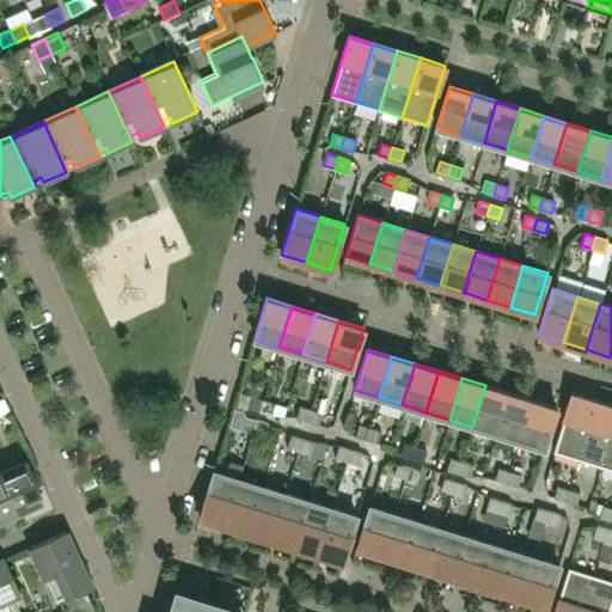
[(496,434),(509,392),(485,385),(472,427),(496,434)]
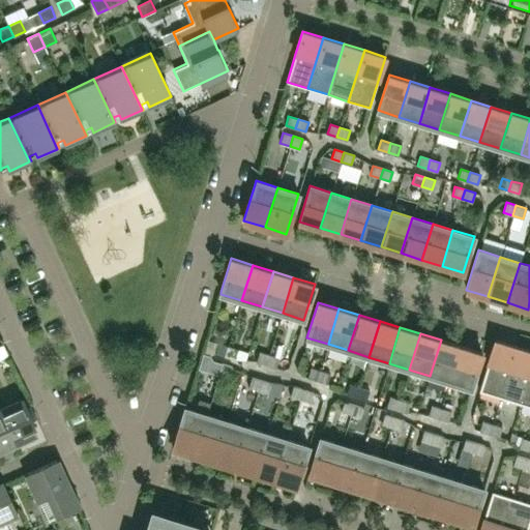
[(449,382),(461,347),(441,340),(430,376),(449,382)]
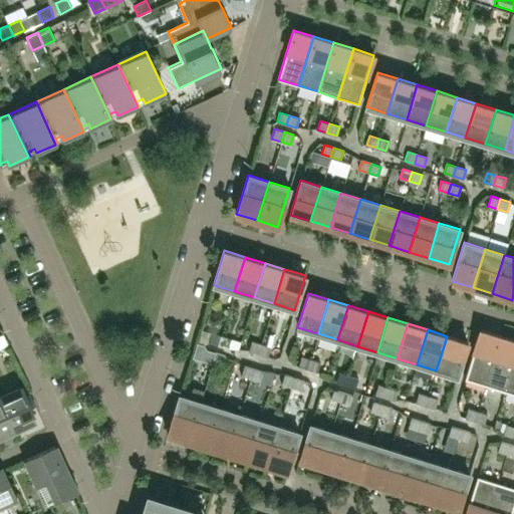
[(485,386),(500,336),(480,330),(465,379),(485,386)]
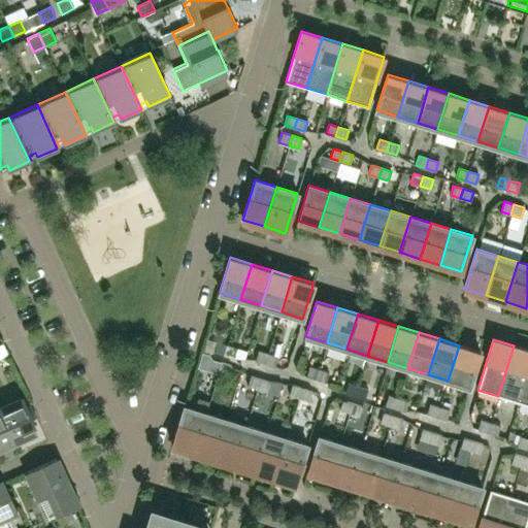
[(224,355),(227,344),(217,341),(213,352),(224,355)]
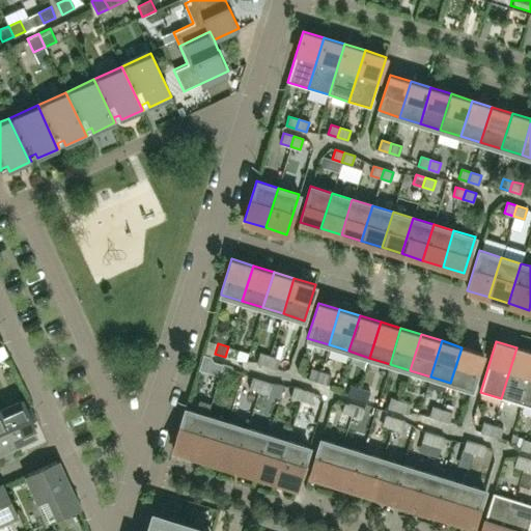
[(234,360),(238,350),(228,346),(225,357),(234,360)]
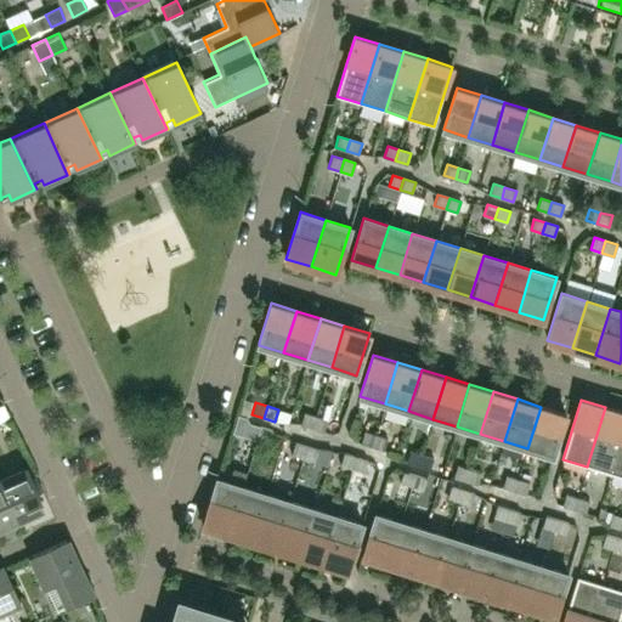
[(553,456),(565,414),(541,407),(527,448),(553,456)]
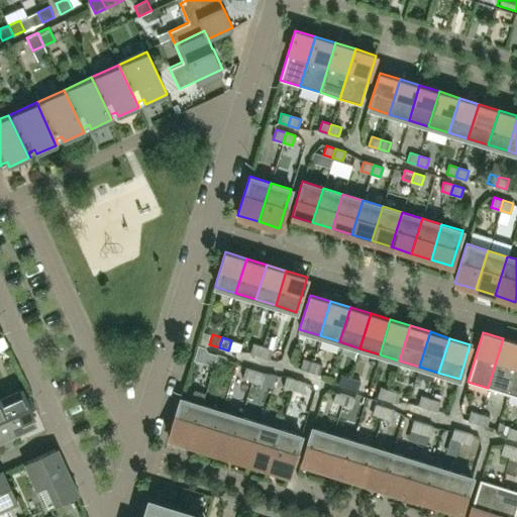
[(508,394),(516,364),(516,342),(503,338),(488,388),(508,394)]
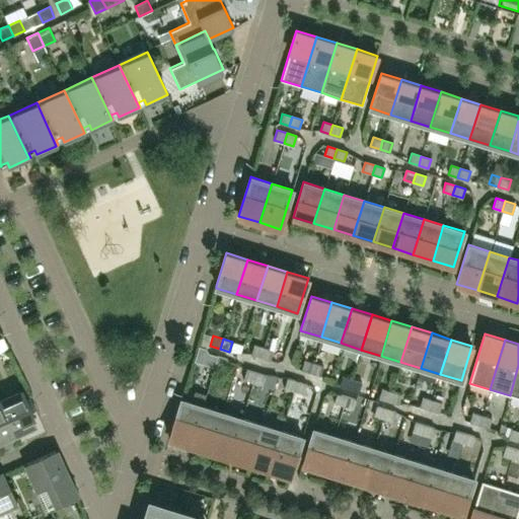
[(261,357),(264,348),(253,345),(250,354),(261,357)]
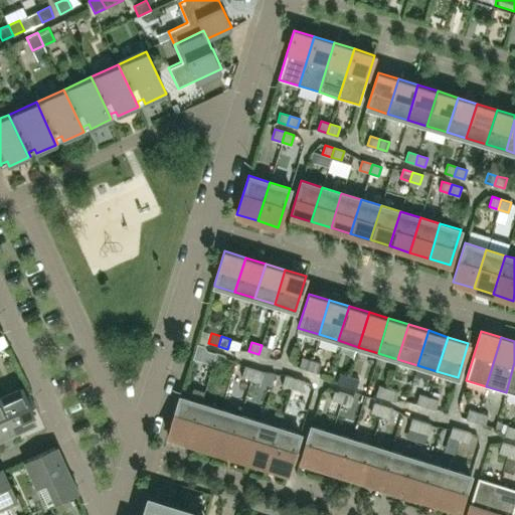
[(268,357),(271,348),(262,345),(259,354),(268,357)]
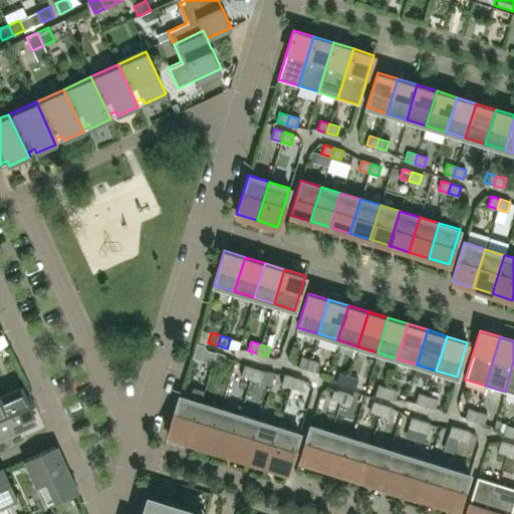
[(212,362),(215,352),(206,349),(203,359),(212,362)]
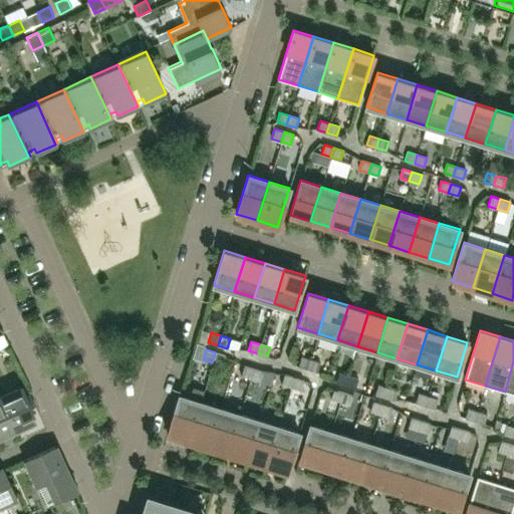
[(222,365),(225,355),(215,352),(212,362),(222,365)]
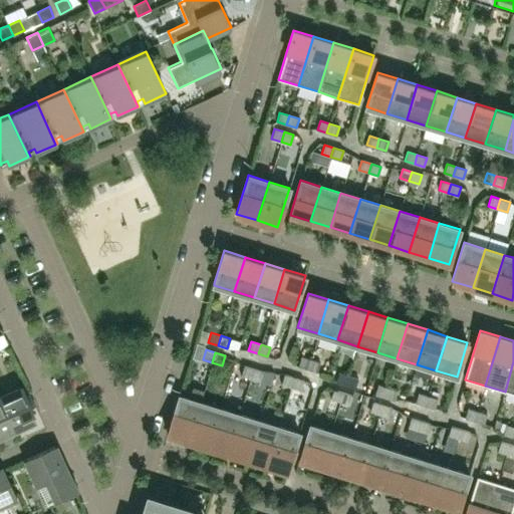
[(310,359),(301,356),(298,365),(307,368),(310,359)]
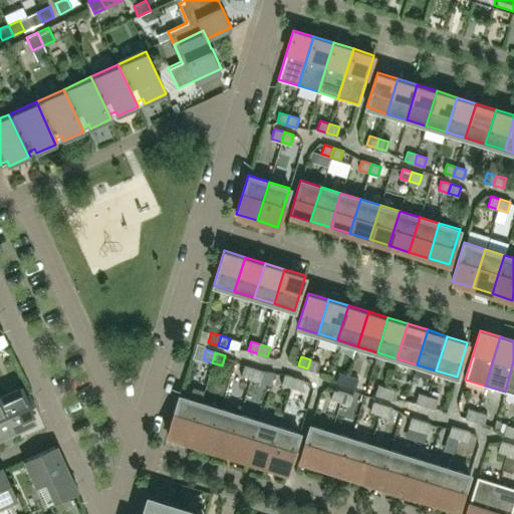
[(317,371),(320,362),(310,359),(307,368),(317,371)]
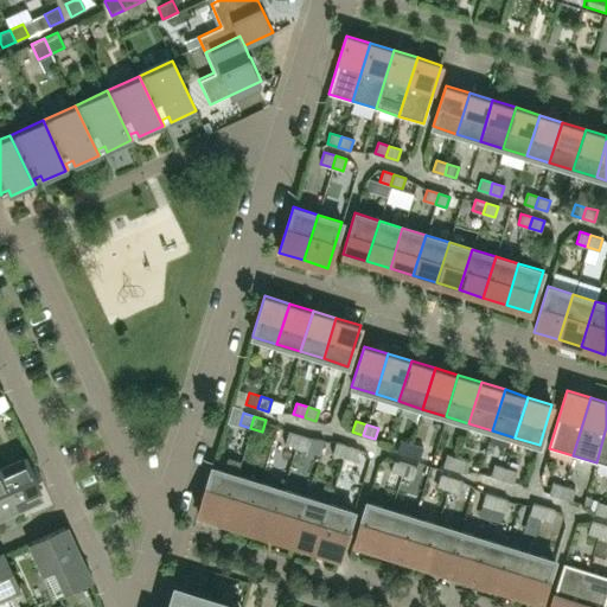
[(606,466),(606,427),(596,462),(606,466)]
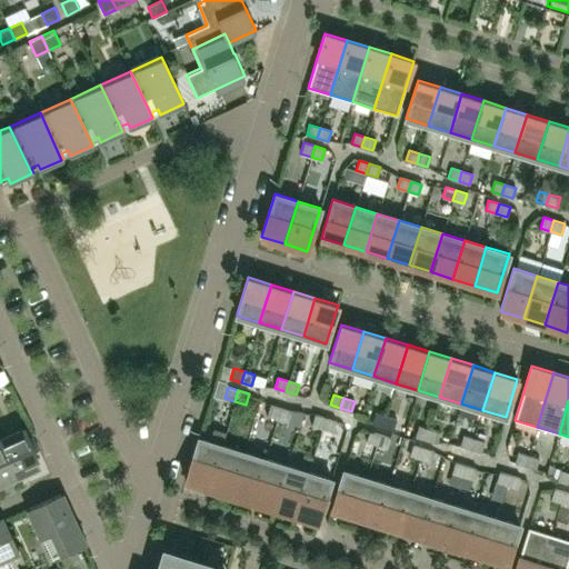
[(277,419),(280,408),(269,405),(266,416),(277,419)]
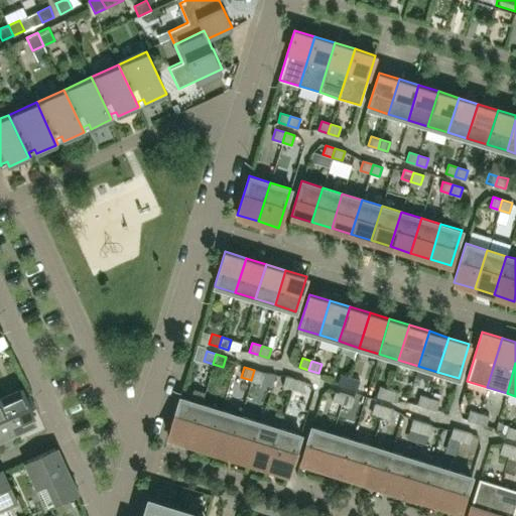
[(261,383),(264,373),(254,370),(251,380),(261,383)]
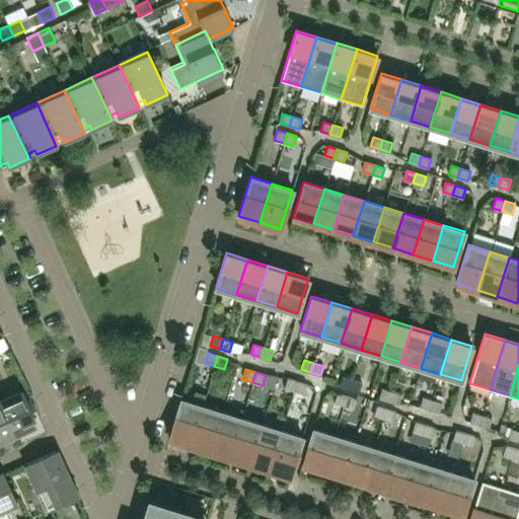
[(349,388),(352,379),(342,376),(340,385),(349,388)]
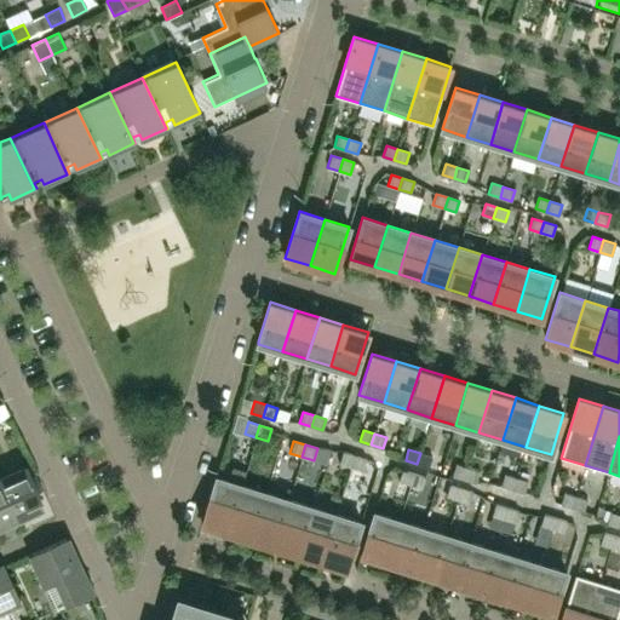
[(350,466),(354,454),(343,451),(339,463),(350,466)]
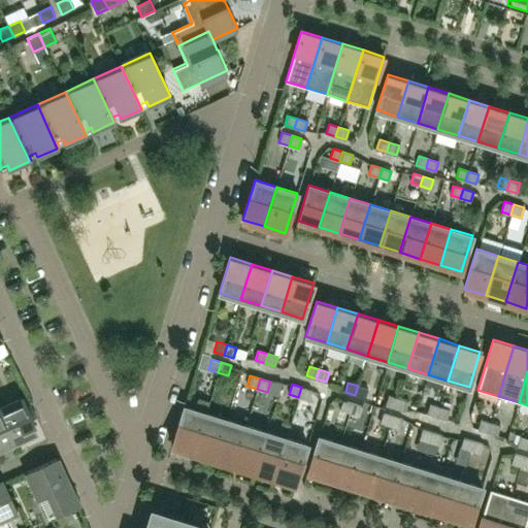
[(365,398),(368,389),(358,386),(355,395),(365,398)]
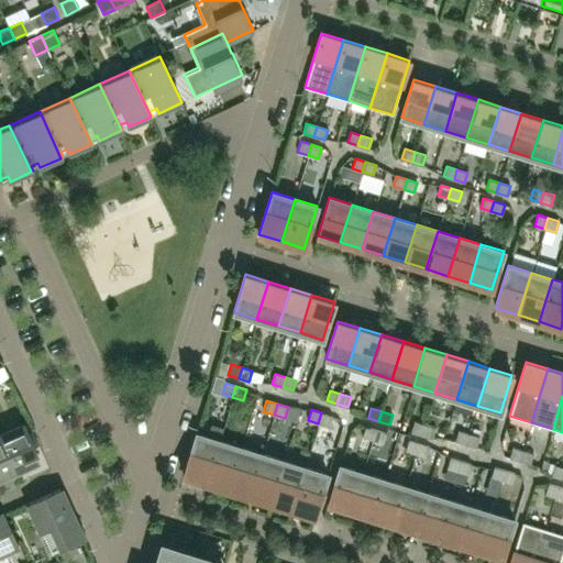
[(329,427),(332,416),(321,412),(318,423),(329,427)]
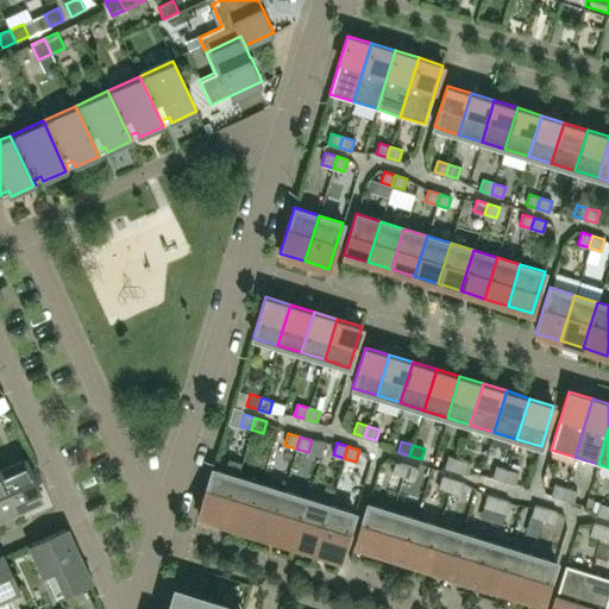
[(456,470),(459,459),(447,456),(444,466),(456,470)]
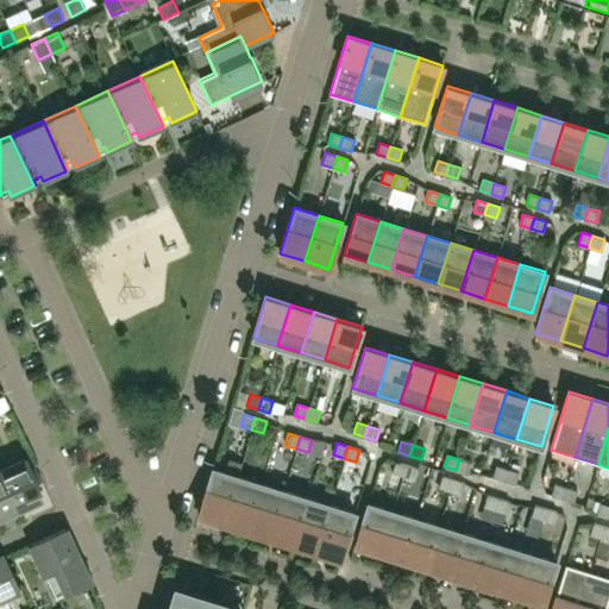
[(39,488),(25,458),(0,469),(0,472),(17,510),(42,500),(37,489),(39,488)]
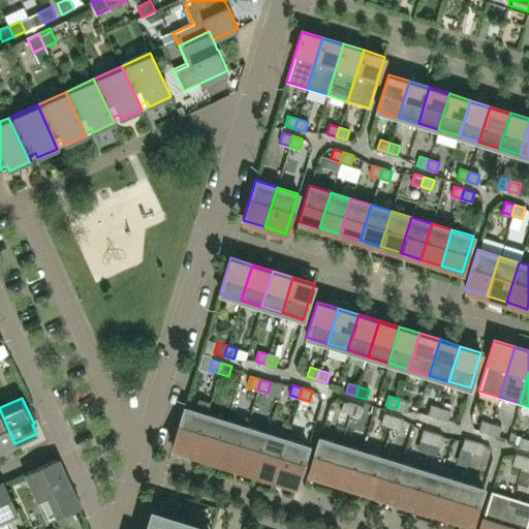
[(405,411),(408,402),(399,399),(396,408),(405,411)]
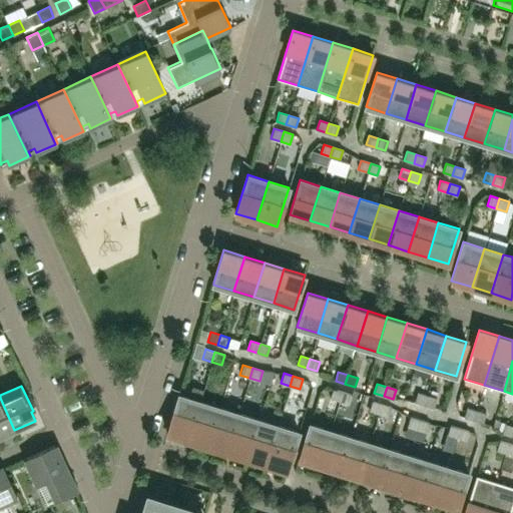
[(340,401),(342,392),(333,389),(330,398),(340,401)]
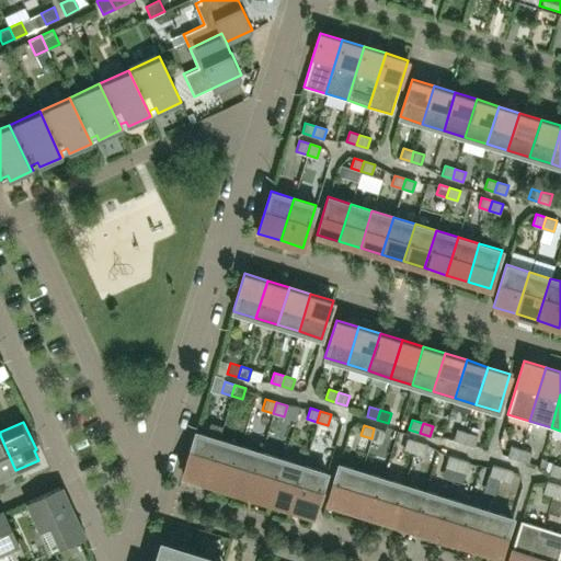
[(381,442),(385,432),(374,428),(371,438),(381,442)]
